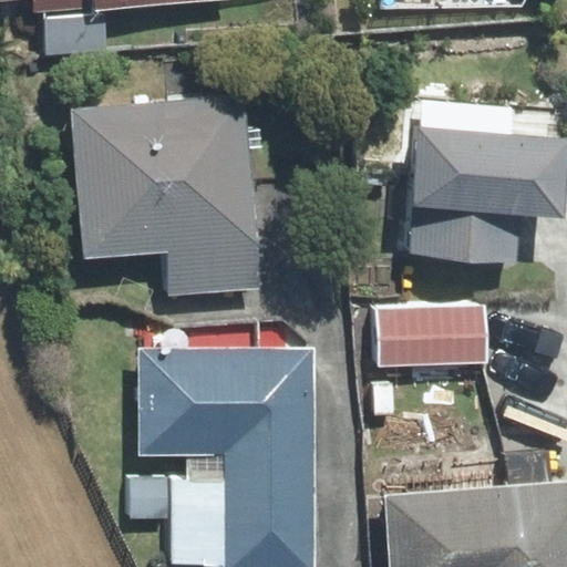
[(50,0),(54,47),(103,43),(101,9),(209,0),(50,0)]
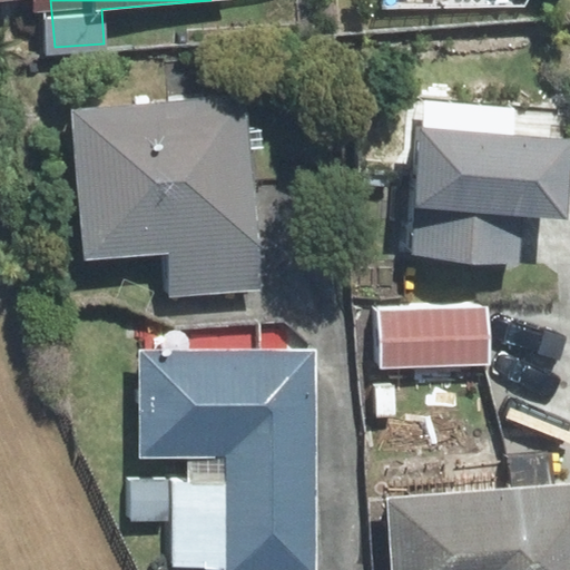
[(75,110),(87,261),(167,254),(169,295),(258,288),(244,97),(75,110)]
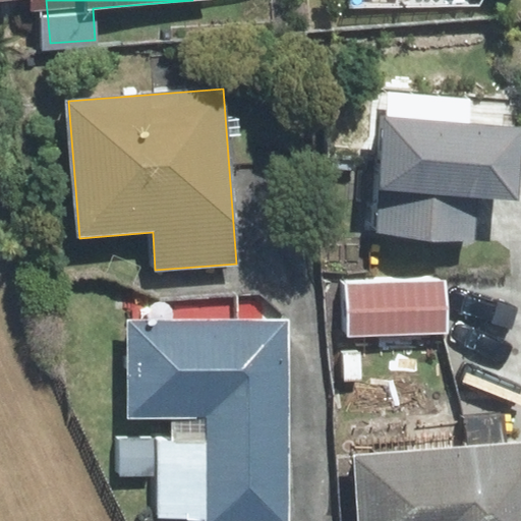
[(377,233),(463,239),(466,196),(518,199),(520,164),(520,126),(386,116),(377,233)]
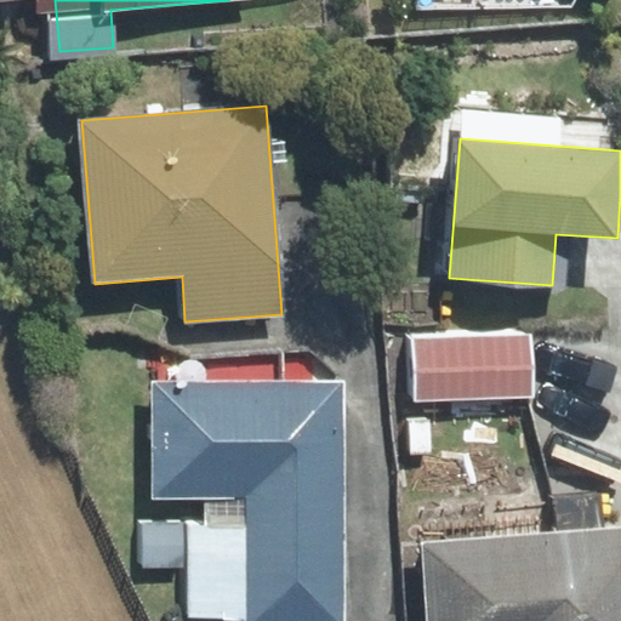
[(531,336),(414,340),(415,400),(533,397),(531,336)]
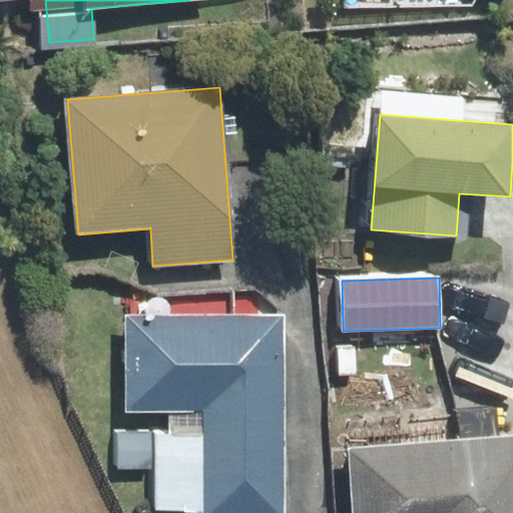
[(169,435),(119,435),(119,466),(154,466),(154,511),(202,511),(201,512),(285,512),(286,315),(125,315),(125,412),(169,412),(169,435)]
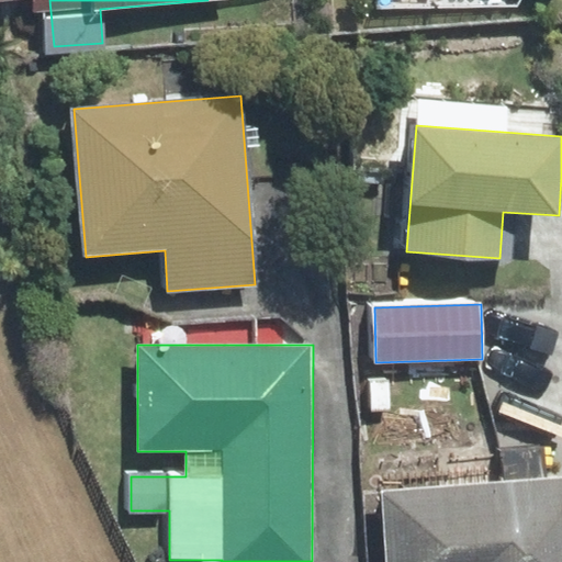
[(561,561),(561,479),(382,491),(386,561),(561,561)]
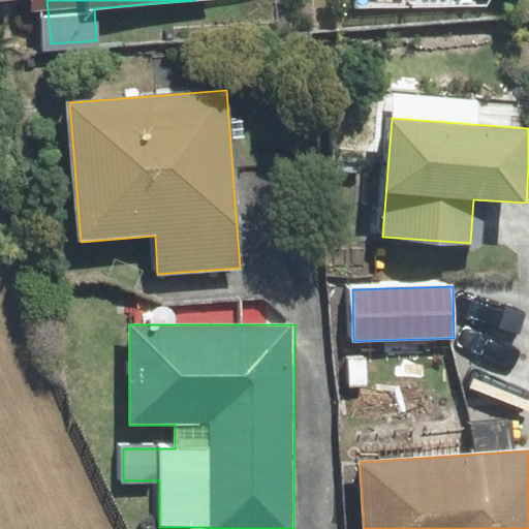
All buildings are outlined.
